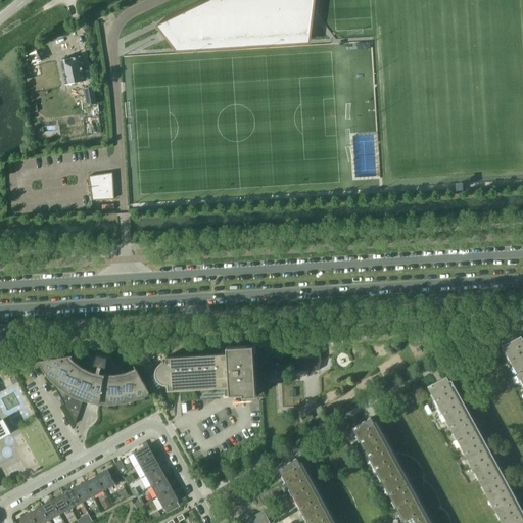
[(200,0),(175,12),(165,17),(167,19),(169,18),(181,40),(209,39),(286,34),(304,33),(303,14),(301,0),(200,0)]
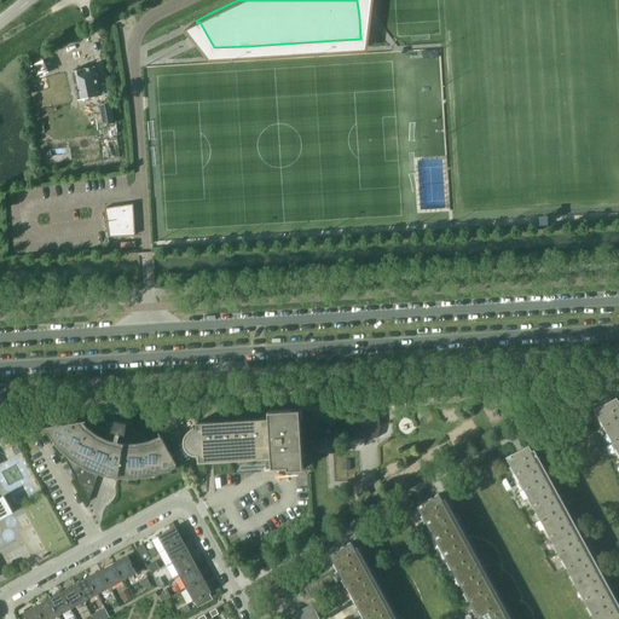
[(55,56),(32,67),(36,77),(61,67),(55,56)]
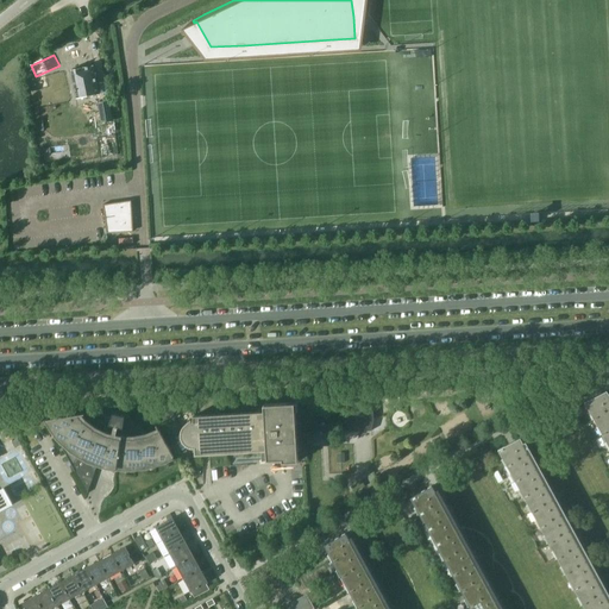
[(82,69),(71,71),(77,100),(99,95),(93,68),(82,70),(82,69)]
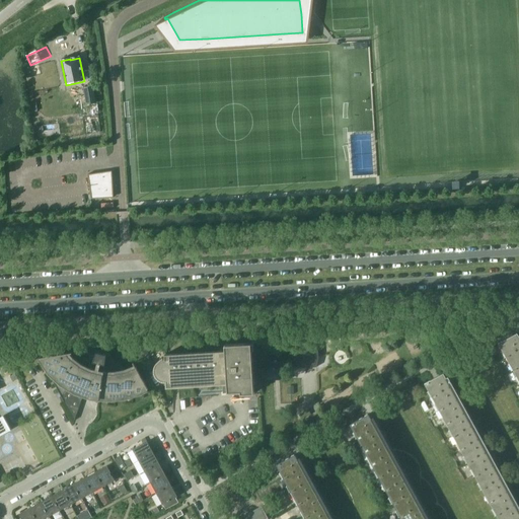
[(96,104),(93,88),(84,90),(87,106),(96,104)]
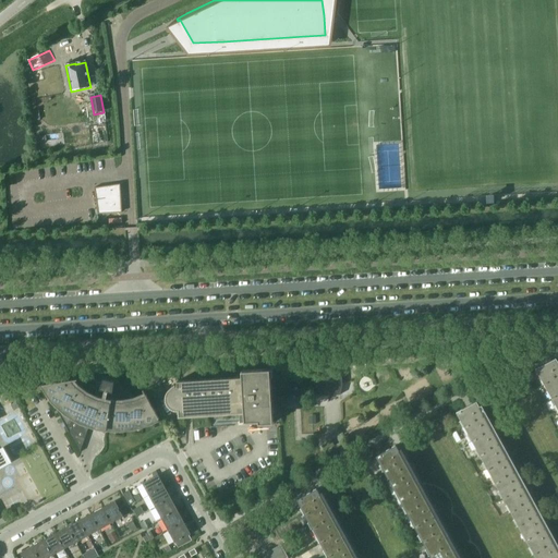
[(120,185),(94,186),(96,209),(96,214),(98,214),(100,214),(121,213),(120,185)]
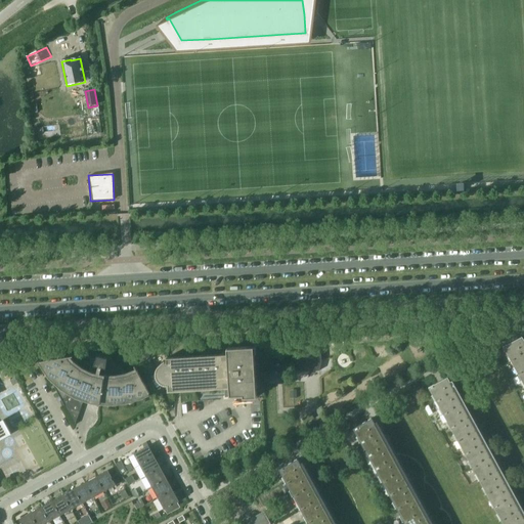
[(523,342),(521,337),(503,347),(523,385),(523,342)]
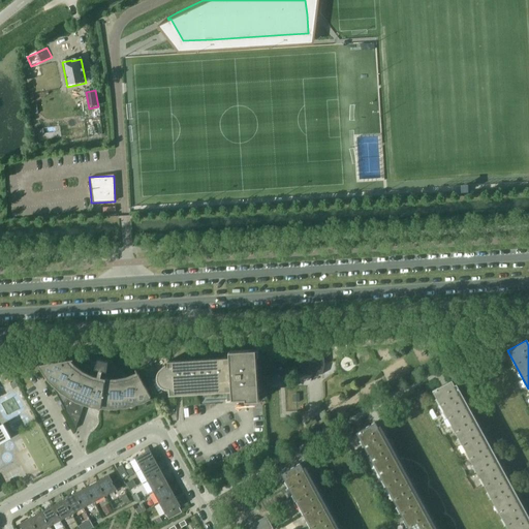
[(320,348),(300,349),(302,376),(322,375),(320,348)]
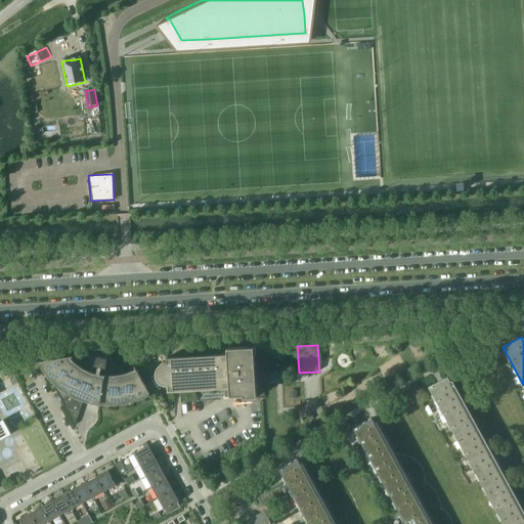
[(252,365),(255,365),(254,353),(250,353),(250,347),(227,348),(227,358),(174,361),(174,357),(167,358),(167,362),(166,362),(165,363),(164,363),(163,363),(162,364),(161,364),(160,365),(159,366),(159,367),(158,368),(157,369),(157,370),(157,372),(156,374),(156,375),(157,376),(157,377),(157,378),(158,380),(159,381),(160,383),(161,384),(163,385),(165,385),(166,385),(168,385),(168,390),(170,390),(170,387),(179,386),(179,391),(188,390),(188,385),(193,385),(194,391),(195,391),(195,390),(204,389),(203,384),(209,384),(209,390),(211,390),(211,389),(218,388),(218,383),(224,383),(224,389),(226,389),(225,388),(229,387),(230,396),(243,395),(244,397),(245,397),(245,395),(255,394),(255,397),(257,397),(255,376),(253,376),(252,365)]
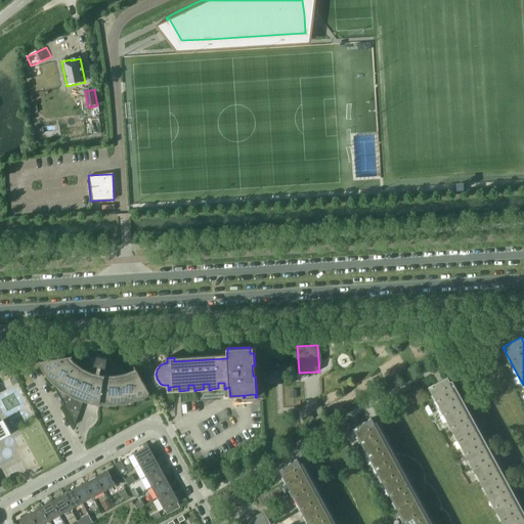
[(144,348),(136,358),(143,363),(151,354),(144,348)]
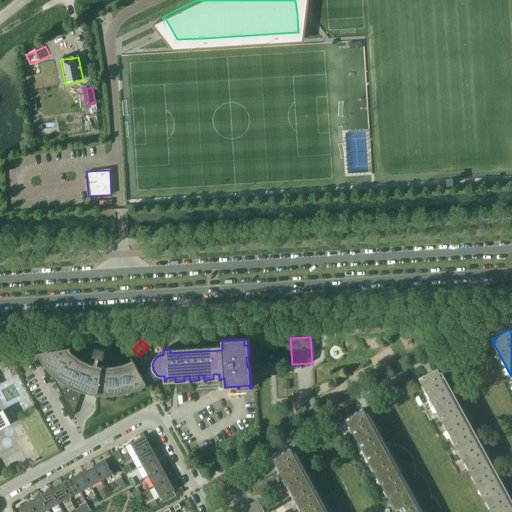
[(68,348),(66,349),(39,353),(39,354),(40,354),(59,389),(63,396),(63,397),(73,415),(80,395),(84,384),(85,381),(97,390),(97,393),(107,396),(107,392),(113,392),(113,394),(123,394),(123,391),(129,389),(130,391),(139,389),(138,386),(144,383),(145,385),(146,385),(134,362),(133,363),(134,363),(123,368),(112,370),(100,369),(102,360),(103,360),(105,350),(95,348),(91,358),(93,358),(92,365),(81,360),(72,353),(68,348)]
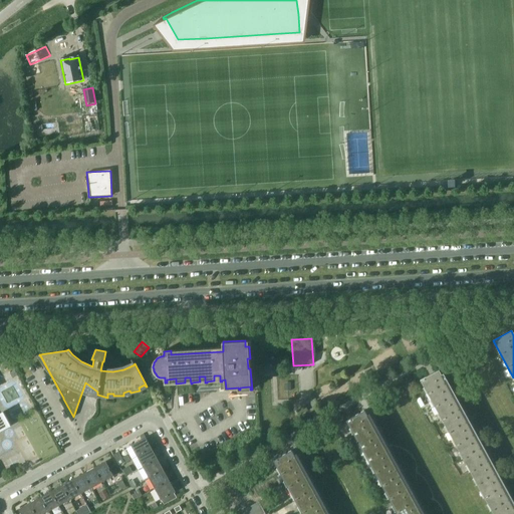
[(513,513),(513,508),(488,462),(439,370),(421,380),(463,458),(493,513),(513,513)]
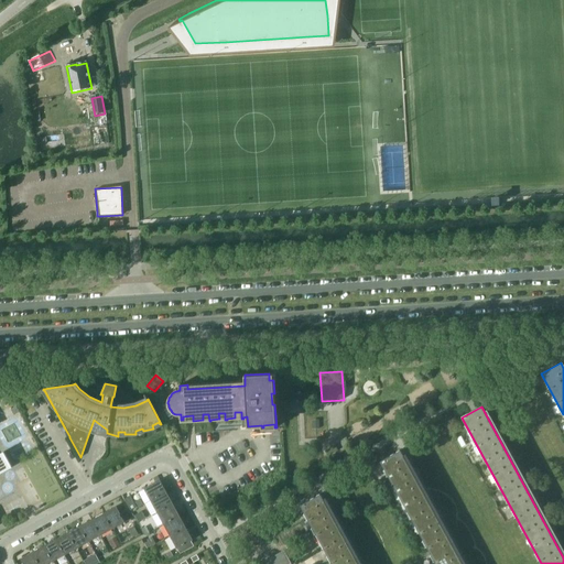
[(325,453),(327,456),(338,451),(336,447),(325,453)]
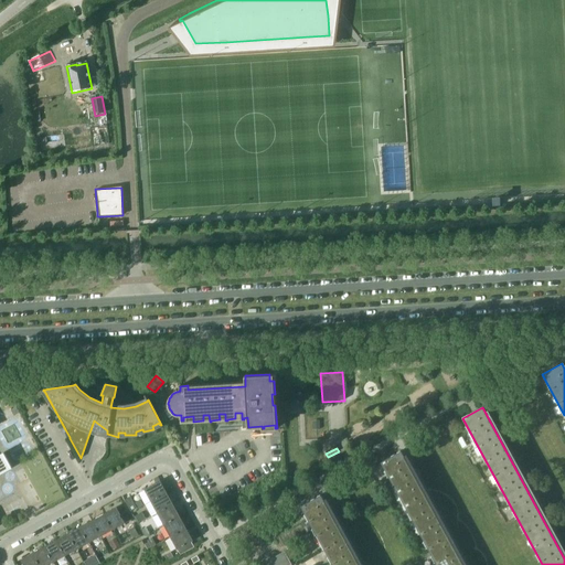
[(462,564),(447,537),(401,451),(381,462),(436,564),(462,564)]
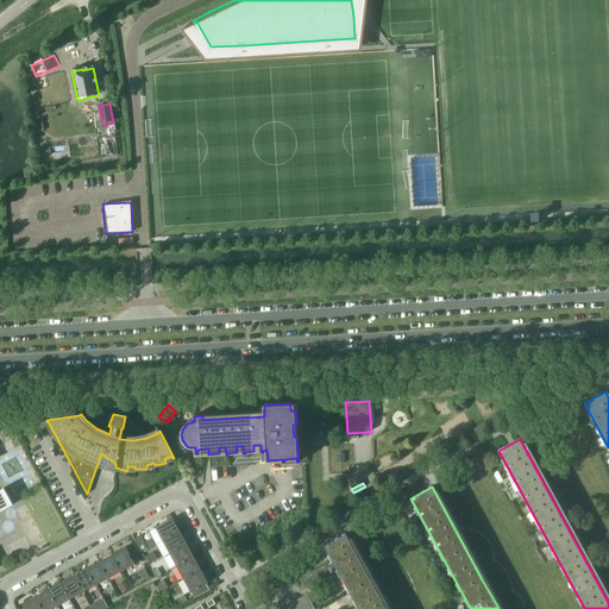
[(0,512),(13,504),(4,488),(0,489),(0,512)]
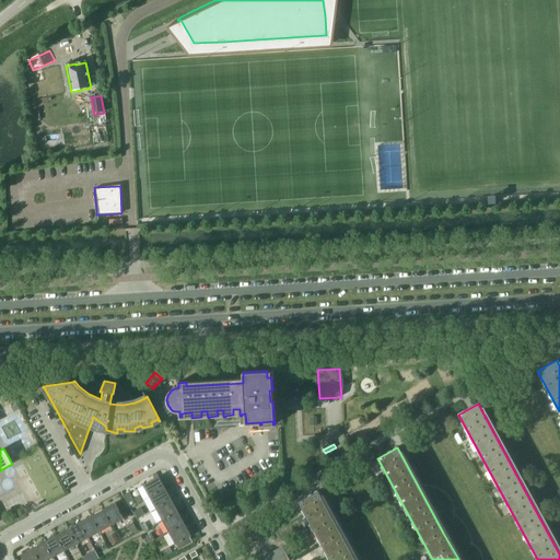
[(165,489),(159,477),(143,486),(150,498),(165,489)]
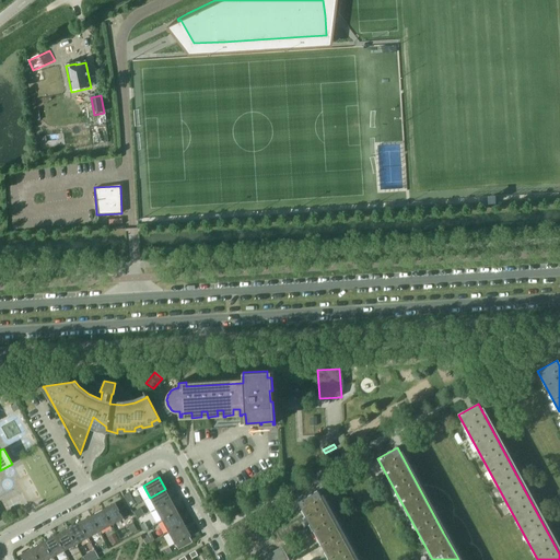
[(172,501),(165,489),(150,498),(156,510),(172,501)]
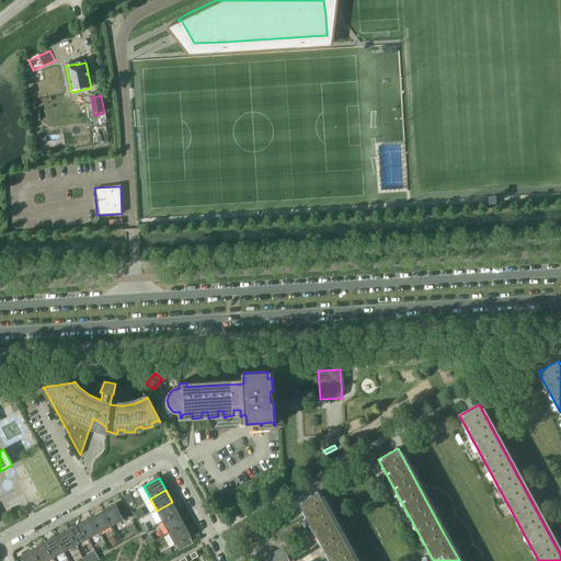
[(355,560),(319,492),(299,503),(330,560),(355,560)]
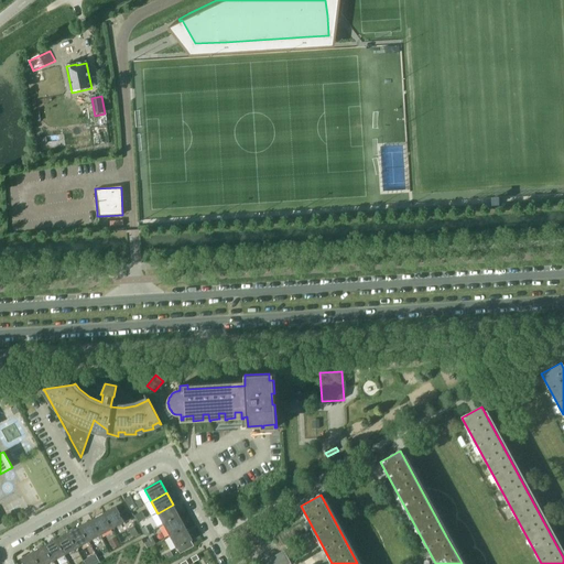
[(130,497),(125,499),(131,510),(136,507),(130,497)]
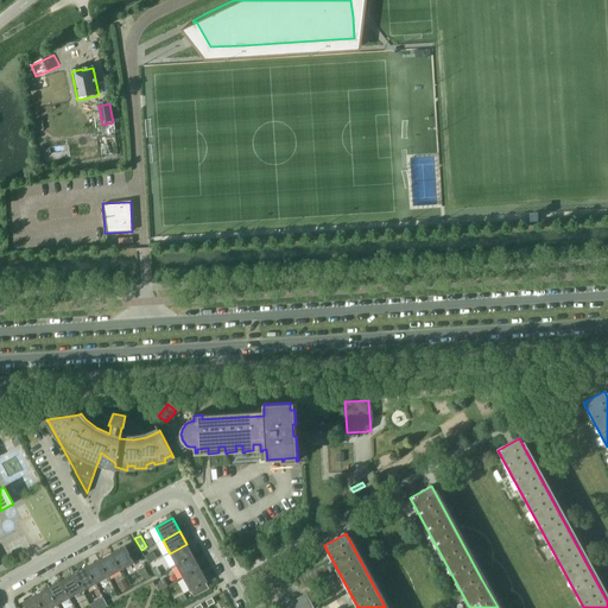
[(194,557),(187,544),(170,553),(177,565),(194,557)]
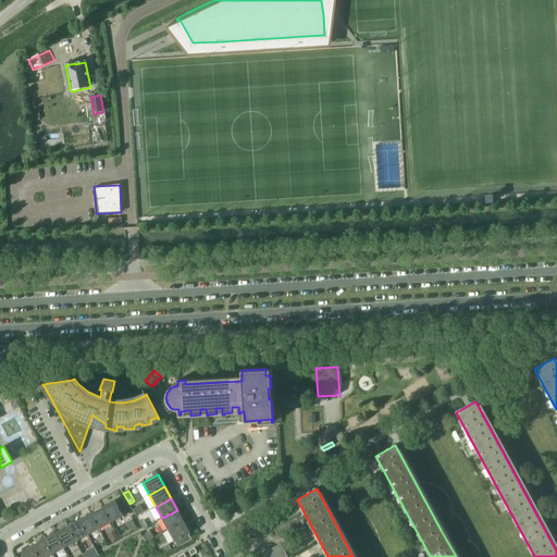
[(114,500),(102,507),(111,522),(123,516),(114,500)]
